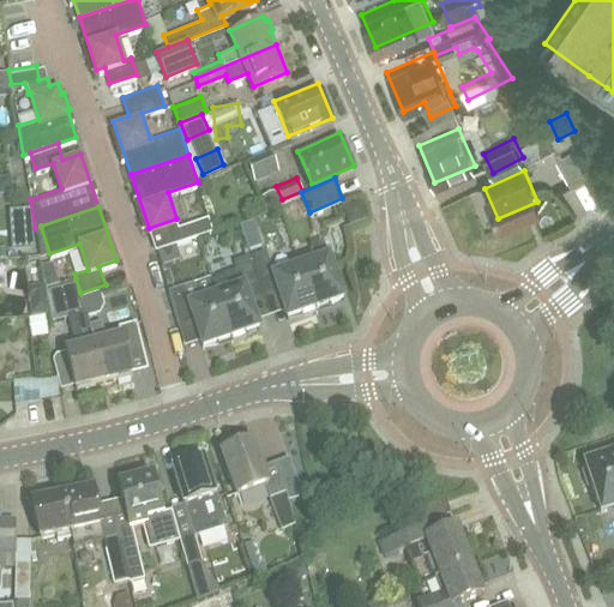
[(173,240),(212,227),(208,214),(168,227),(173,240)]
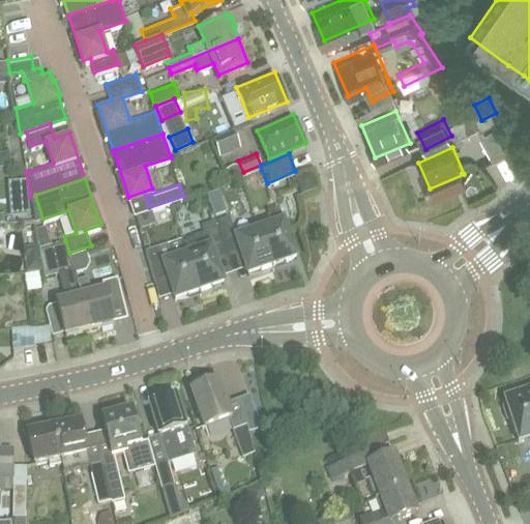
[(259,225),(272,262),(296,254),(278,203),(267,207),(272,221),(259,225)]
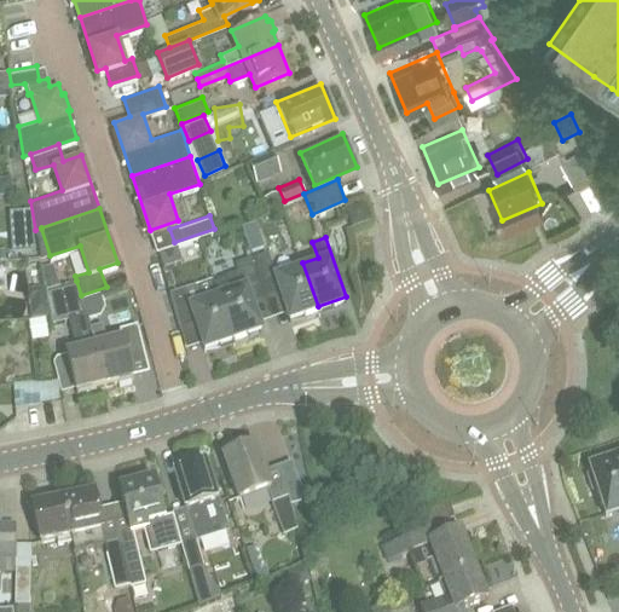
[(279,287),(289,316),(318,306),(302,263),(276,272),(267,247),(252,253),(265,292),(279,287)]
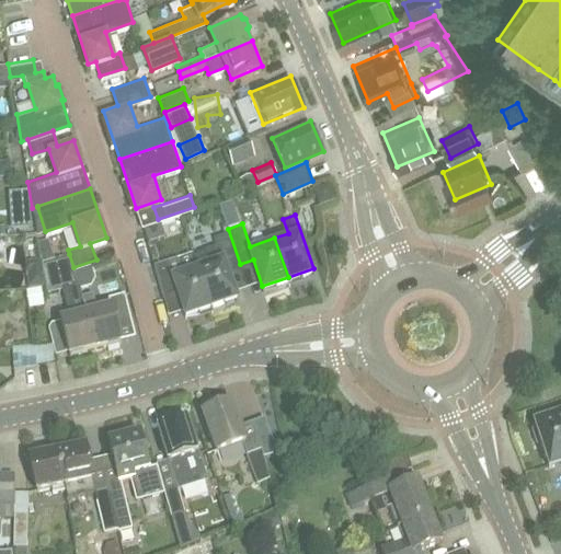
[(210,303),(237,295),(227,268),(240,264),(228,229),(214,233),(216,242),(206,245),(212,260),(197,265),(210,303)]
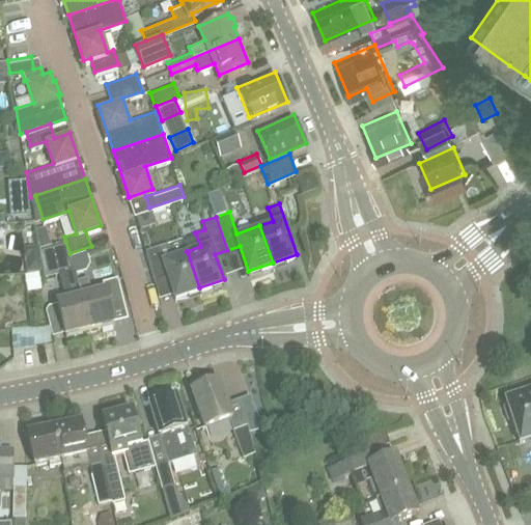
[(77,278),(75,278),(65,241),(38,247),(45,273),(61,269),(64,283),(70,285),(72,295),(57,298),(66,333),(90,327),(77,278)]
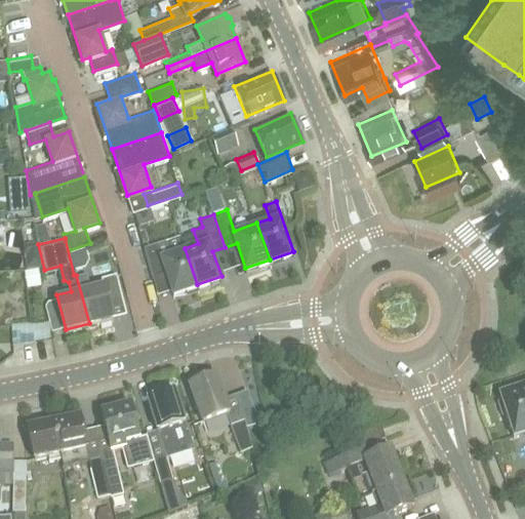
[(165,238),(144,245),(153,274),(165,270),(173,292),(197,284),(185,248),(170,253),(165,238)]
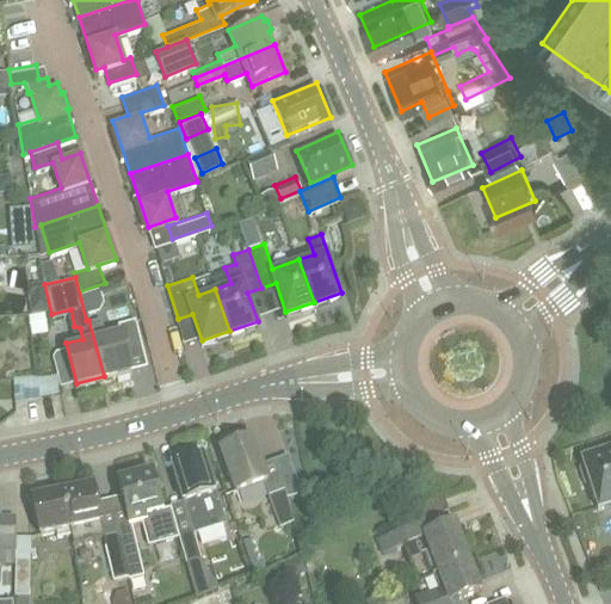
[(107,309),(104,294),(90,296),(92,312),(107,309)]
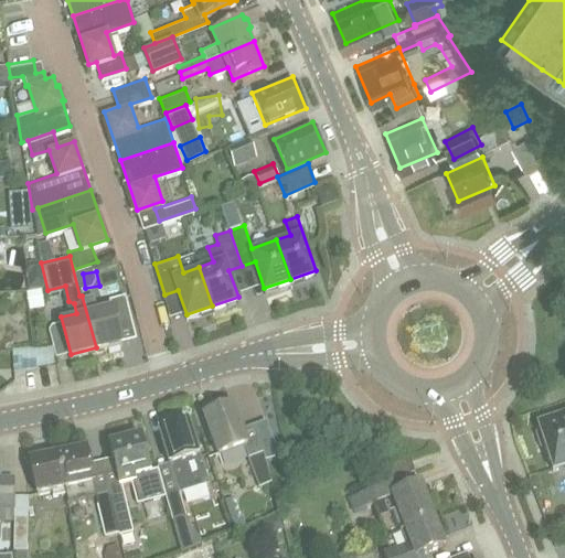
[(93,292),(82,296),(96,347),(120,341),(116,322),(131,318),(125,292),(108,297),(110,304),(96,309),(93,292)]
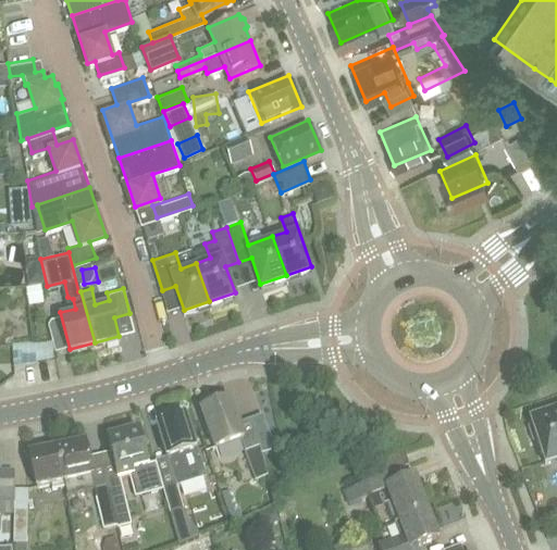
[(47,338),(34,339),(35,359),(48,355),(47,338)]
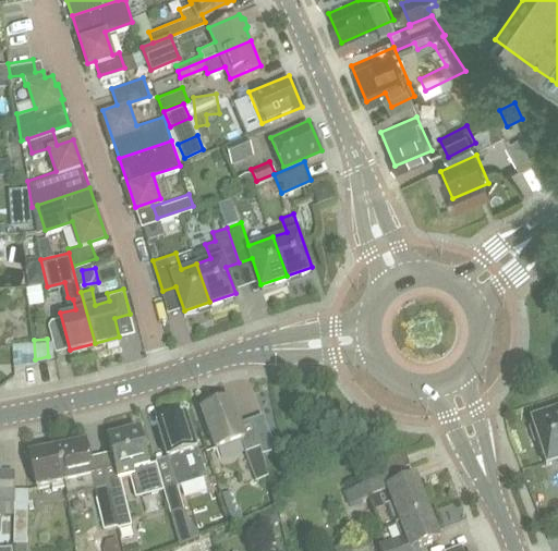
[(35,362),(35,359),(34,340),(13,341),(14,360),(12,360),(13,364),(35,362)]
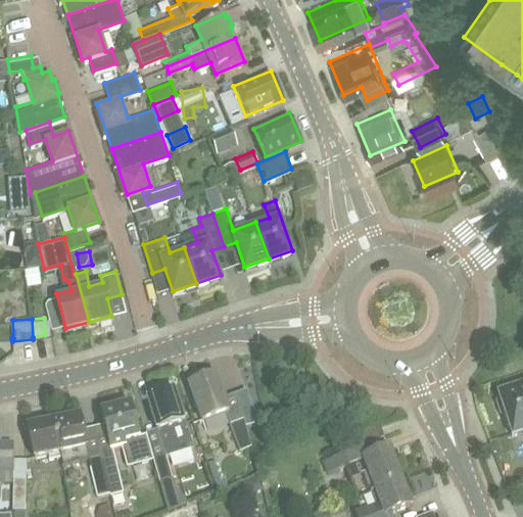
[(200,415),(214,411),(228,406),(217,371),(189,380),(200,415)]
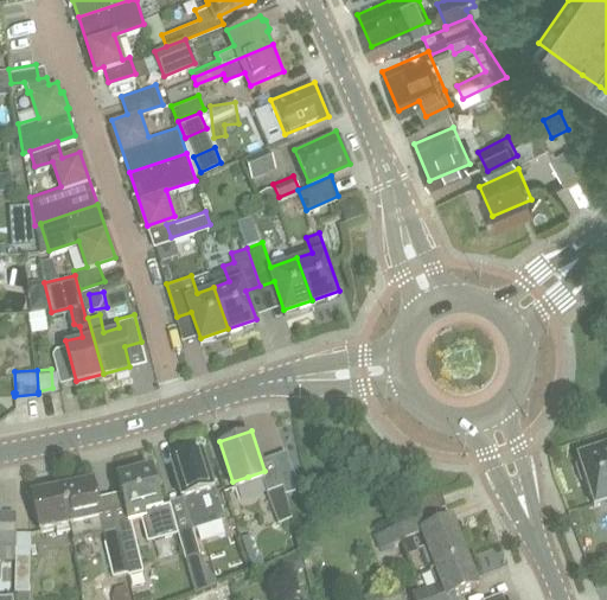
[(606,445),(575,455),(577,461),(574,463),(579,477),(582,476),(592,503),(606,497),(606,445)]
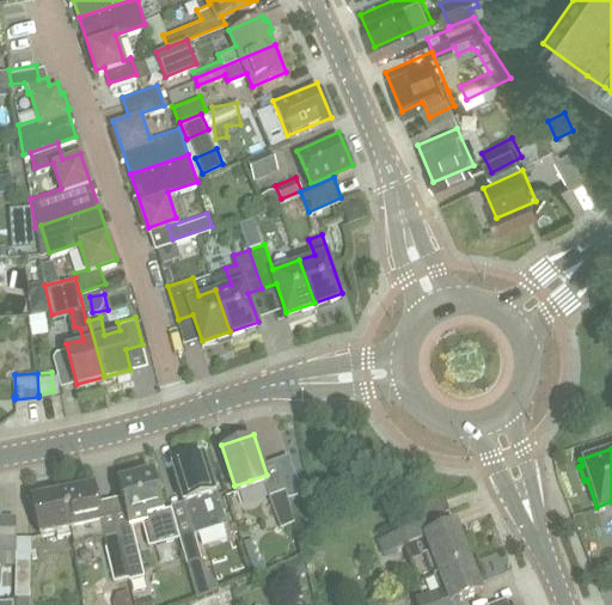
[(194,527),(194,531),(226,520),(215,488),(214,488),(202,452),(172,462),(189,513),(188,514),(193,529),(194,527)]
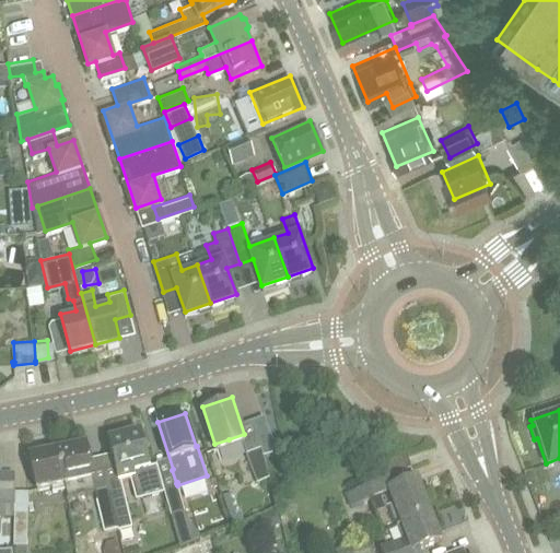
[(119,477),(149,468),(137,427),(108,436),(119,477)]
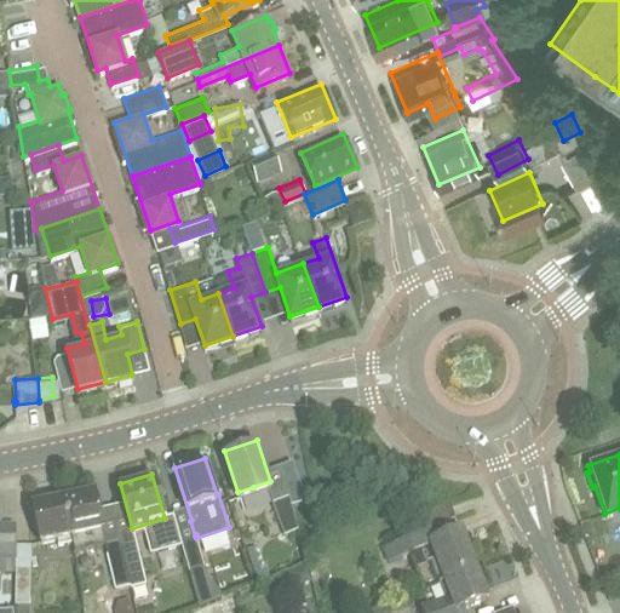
[(85,530),(101,526),(93,490),(62,497),(72,538),(86,534),(85,530)]
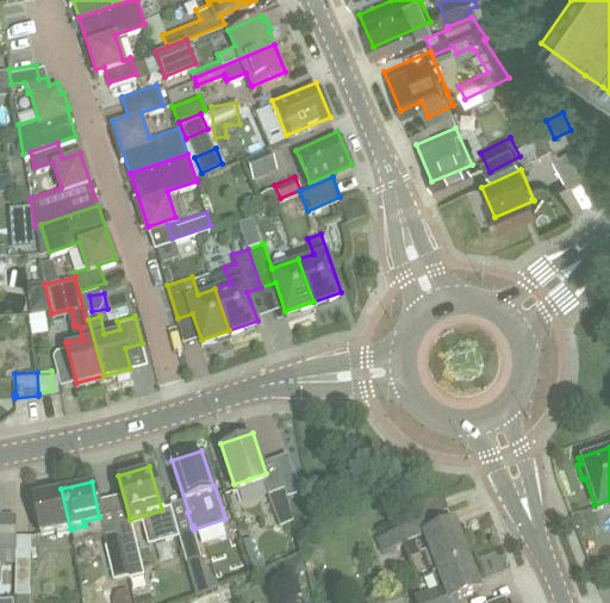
[(282,483),(267,489),(278,520),(292,516),(286,495),(282,483)]
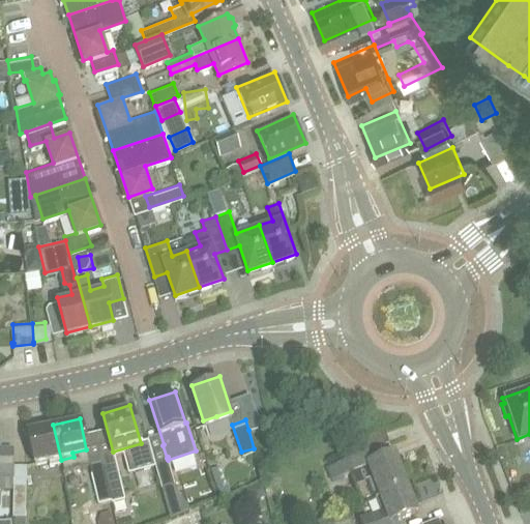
[(61,460),(53,425),(27,430),(34,462),(48,459),(49,463),(61,460)]
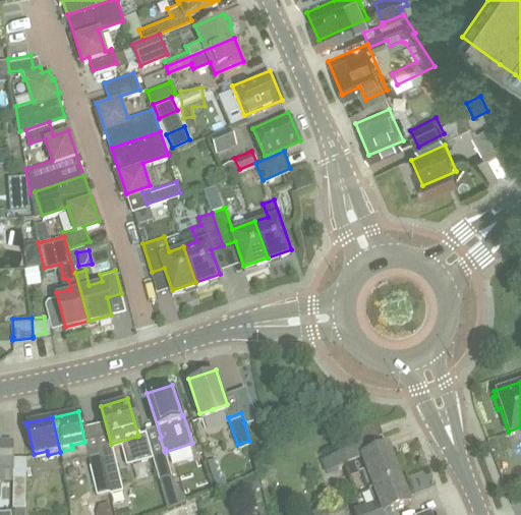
[(383,430),(379,418),(356,426),(361,439),(383,430)]
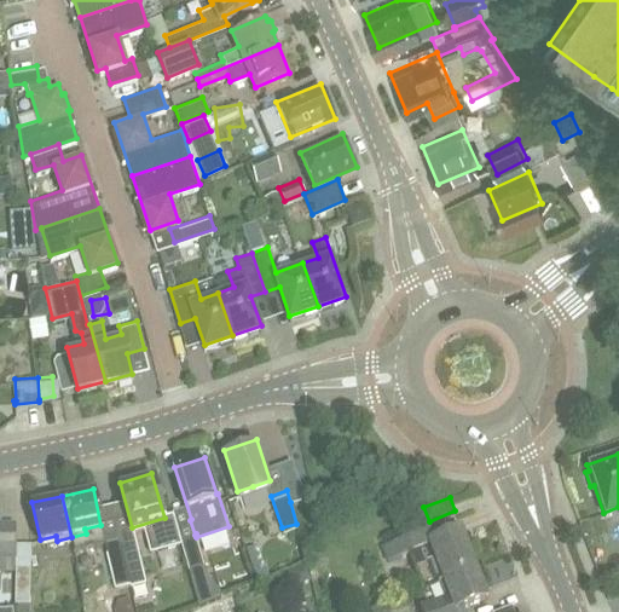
[(0,519),(0,554),(15,554),(15,519),(0,519)]
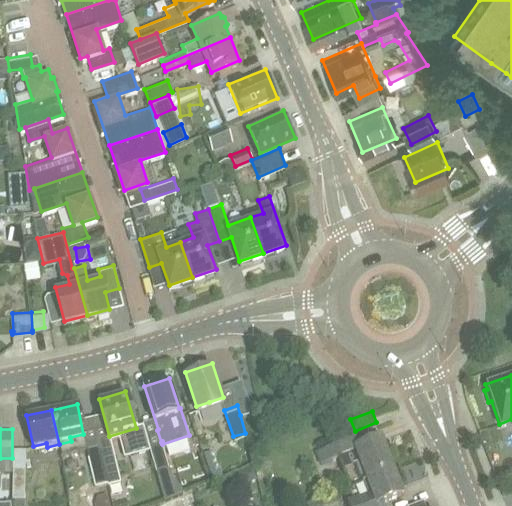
[(379,471),(392,465),(381,435),(363,442),(359,431),(317,447),(322,459),(350,449),(355,461),(361,478),(379,471)]
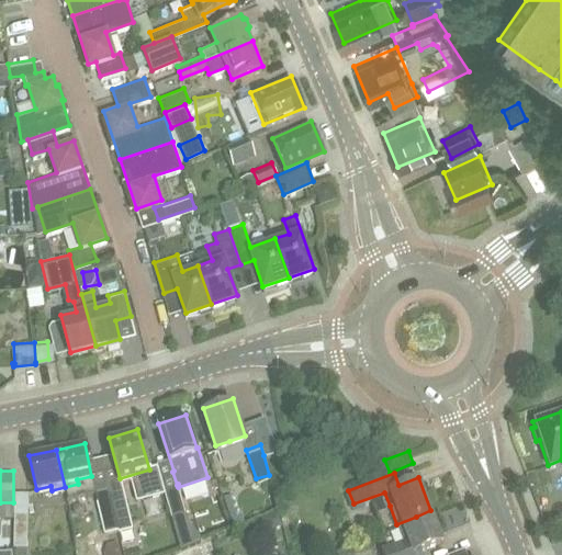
[(177,485),(165,488),(172,514),(186,510),(178,487),(178,484),(177,485)]
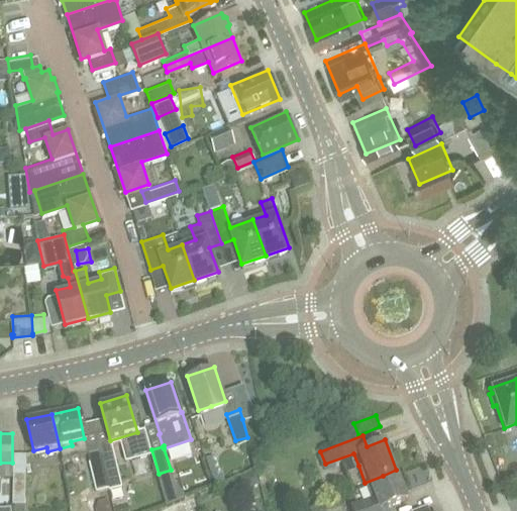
[(31,468),(30,448),(17,449),(17,469),(31,468)]
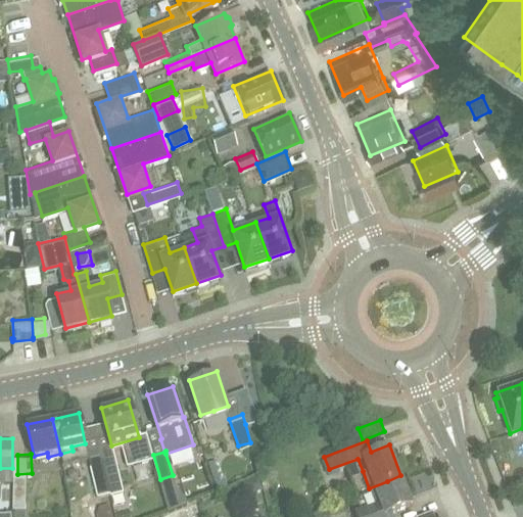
[(227,483),(218,457),(206,461),(216,487),(227,483)]
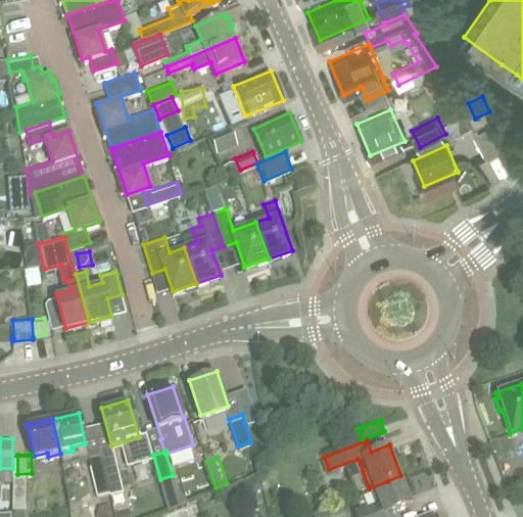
[(110,492),(123,489),(114,458),(102,461),(110,490),(110,492)]
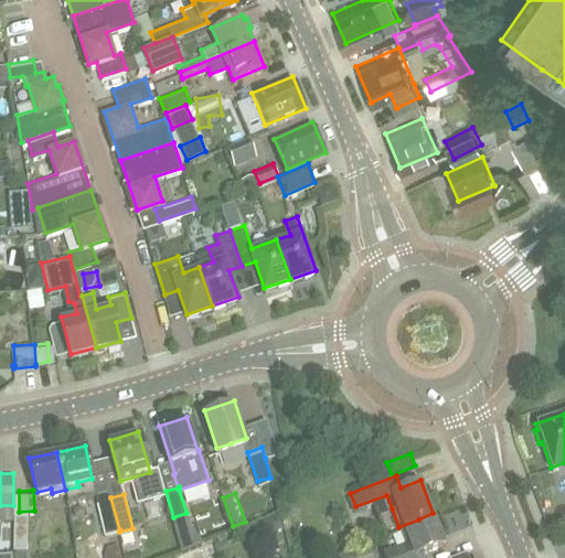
[(119,529),(110,497),(97,501),(105,533),(119,529)]
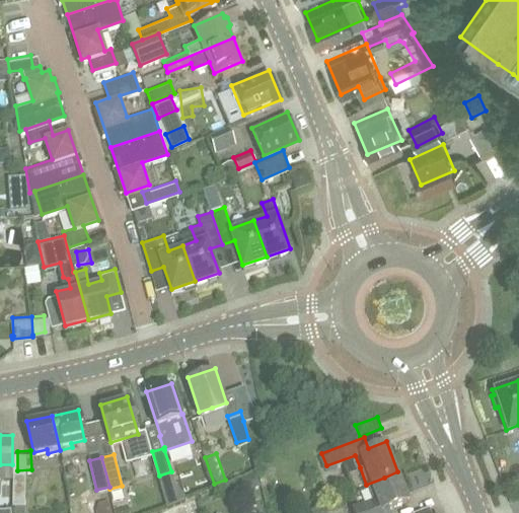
[(406,497),(397,471),(384,478),(366,485),(371,498),(352,505),(355,512),(388,512),(386,505),(406,497)]
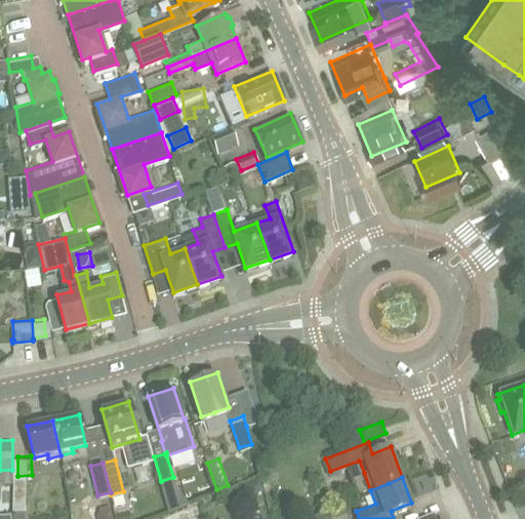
[(13,478),(12,509),(25,509),(26,478),(13,478)]
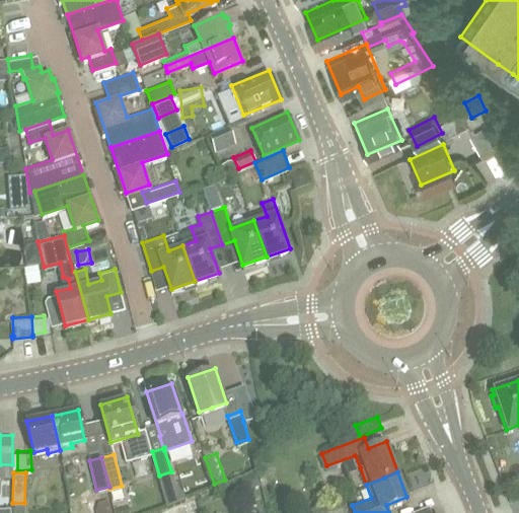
[(12,503),(11,512),(24,512),(24,503),(12,503)]
